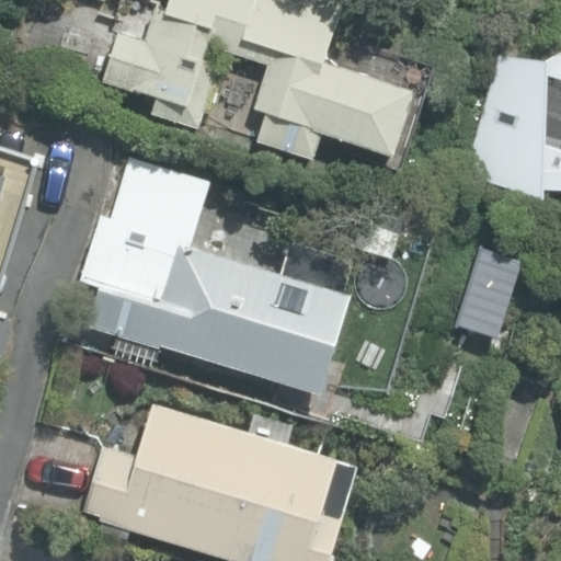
[(259,145),(316,162),(324,134),(397,157),(419,90),(327,61),(345,1),(341,0),(173,0),(170,12),(159,9),(148,41),(123,32),(107,82),(159,99),(155,115),(202,129),(226,55),(270,68),(258,110),(268,113),(259,145)]
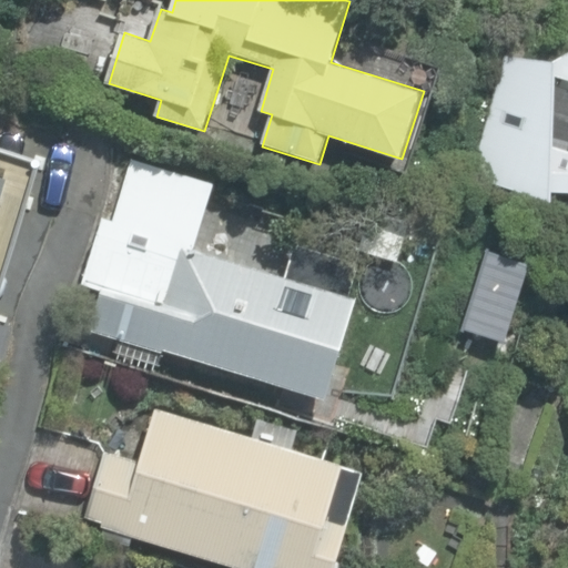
[(567,56),(557,53),(558,48),(511,33),(468,178),(553,201),(553,192),(567,191),(567,56)]
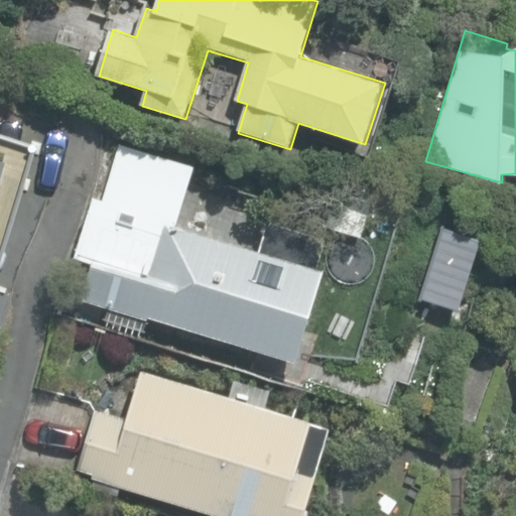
[(78,302),(295,366),(323,270),(317,269),(327,239),(267,222),(259,250),(176,226),(194,164),(108,139),(74,256),(90,261),(78,302)]
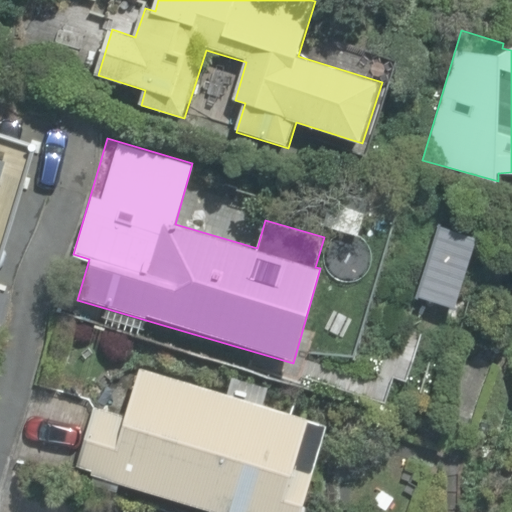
[(0,192),(11,156),(0,152),(0,192)]
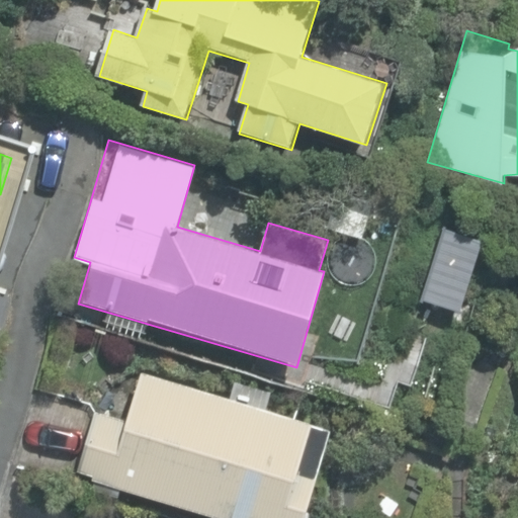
[(482,239),(438,227),(422,283),(465,295),(482,239)]
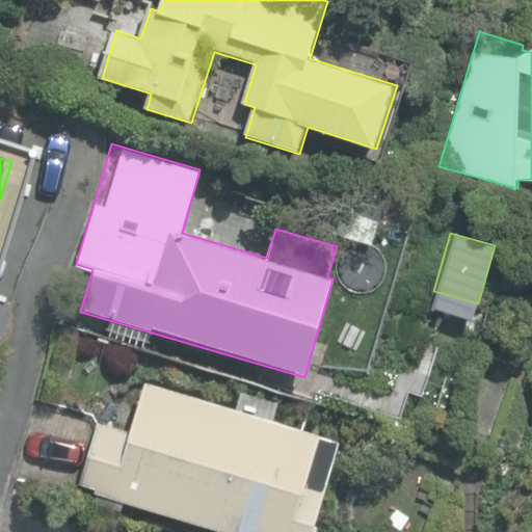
[(78,486),(231,531),(313,531),(340,441),(272,421),(277,403),(241,393),(236,409),(144,382),(130,431),(98,422),(78,486)]
